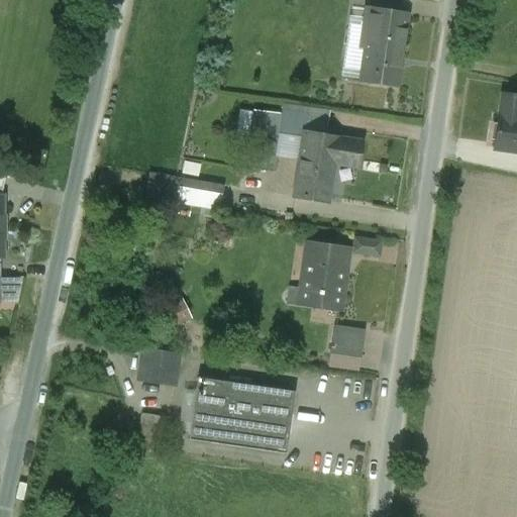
[(406,15),(366,10),(360,46),(365,47),(360,81),(396,86),(406,15)]
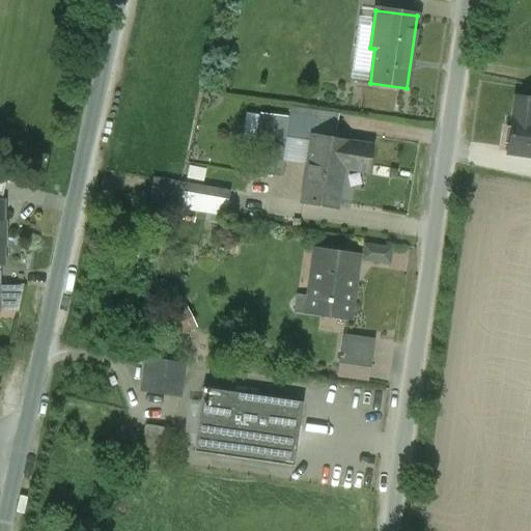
[(316,120),(264,114),(264,115),(287,118),(284,139),(285,139),(285,142),(286,142),(287,139),(311,143),(311,137),(313,137),(316,120)]
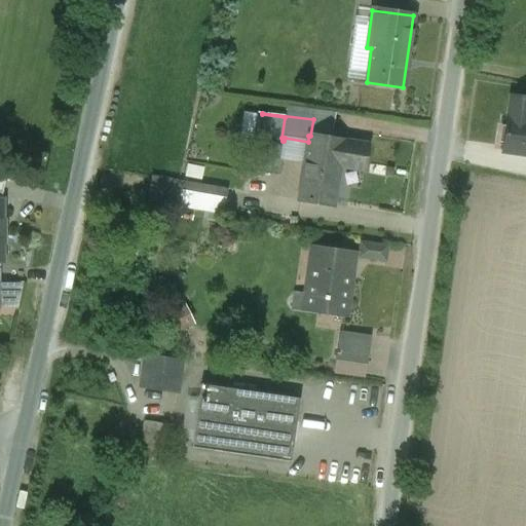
[(525,122),(510,120),(502,154),(525,158),(525,122)]
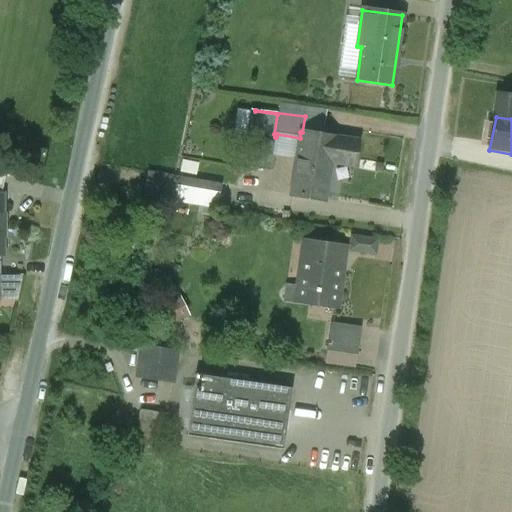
[(302,132),(300,132),(300,138),(291,195),(323,200),(330,161),(353,165),(356,141),(302,132)]
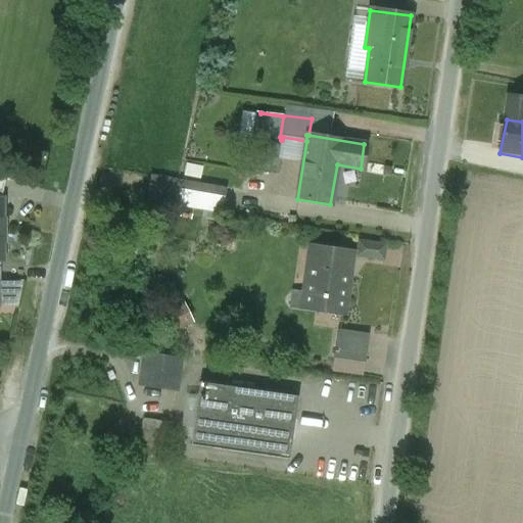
[(280,145),(256,141),(252,169),(277,173),(282,143),(281,143),(280,145)]
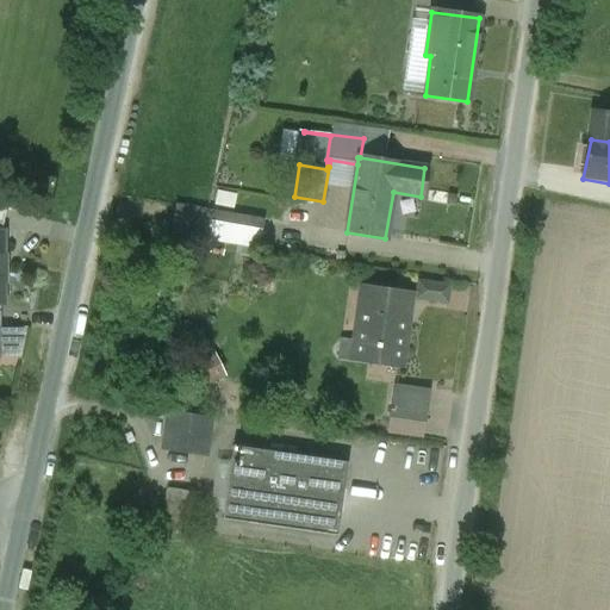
[(218,204),(237,207),(240,193),(221,190),(218,204)]
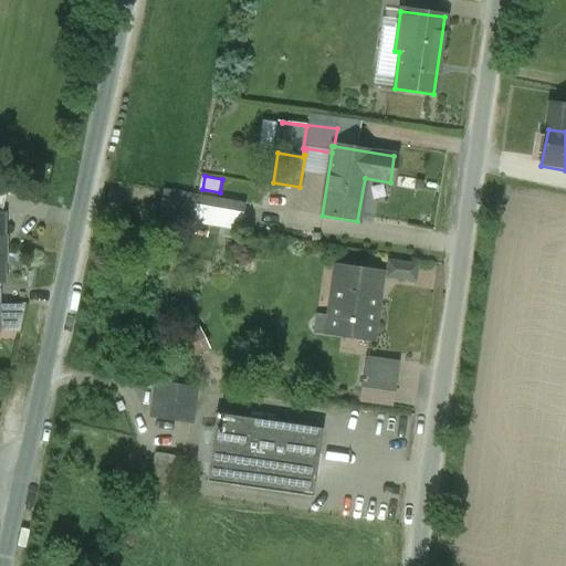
[(244,205),(161,189),(156,215),(240,230),(244,205)]
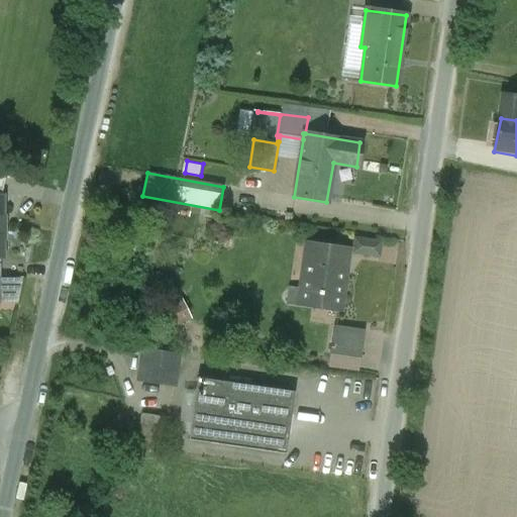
[(380,242),(354,239),(352,252),(378,256),(380,242)]
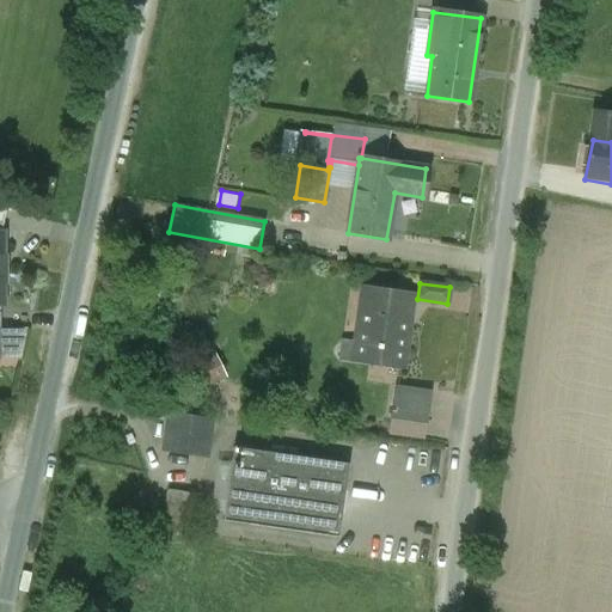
[(411,297),(363,289),(354,360),(401,367),(411,297)]
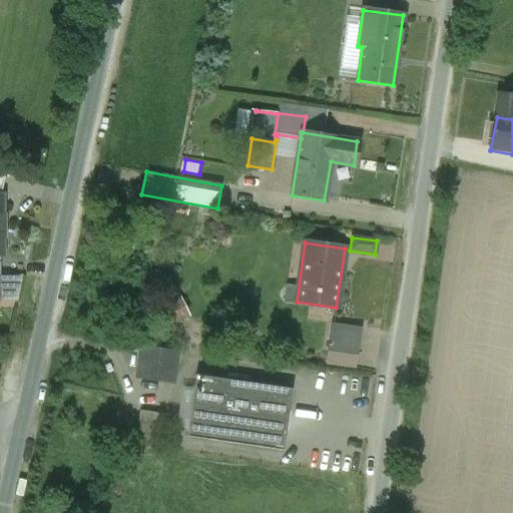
[(362,328),(331,324),(327,352),(358,356),(362,328)]
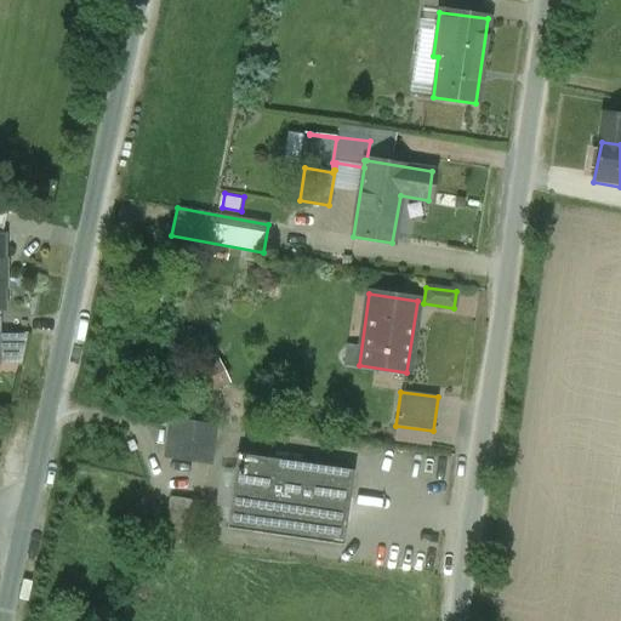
[(215,425),(171,419),(166,456),(209,462),(215,425)]
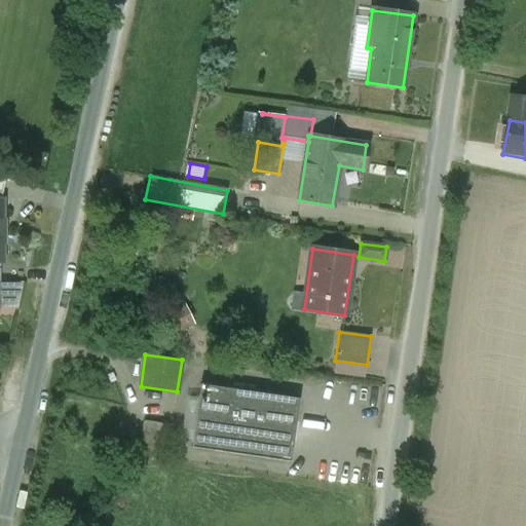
[(299,399),(200,384),(191,447),(291,461),(299,399)]
